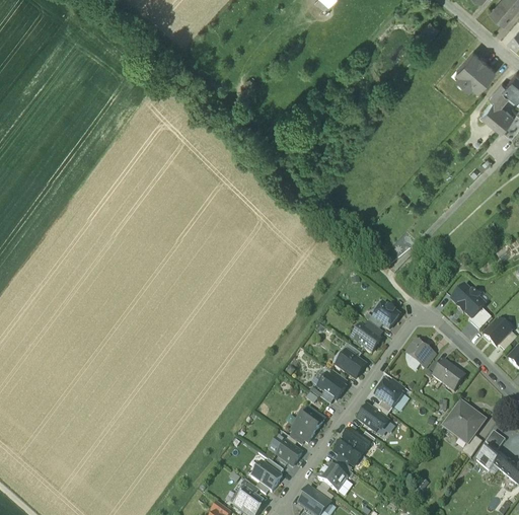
[(518,2),(518,0),(499,0),(491,10),(503,21),(518,2)]
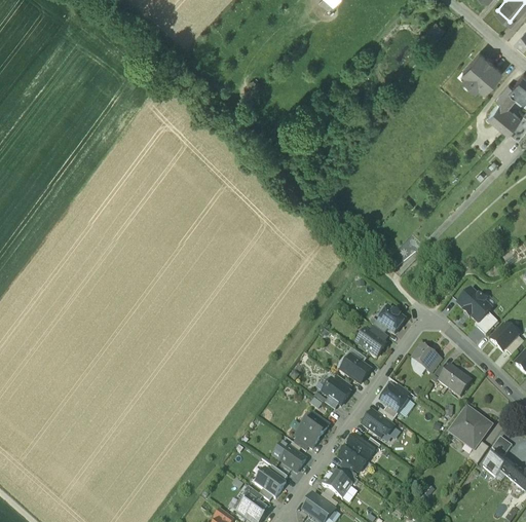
[(444,28),(436,22),(430,29),(434,32),(438,35),(444,28)]
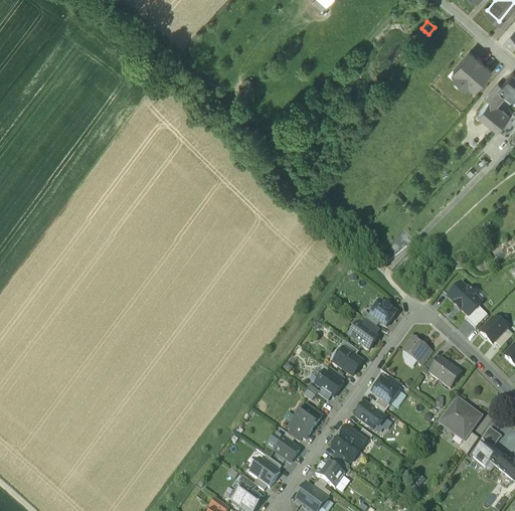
[(469,49),(453,68),(457,72),(454,75),(465,86),(468,81),(472,86),(478,78),(481,80),(491,68),(481,59),(482,58),(477,53),(476,55),(469,49)]
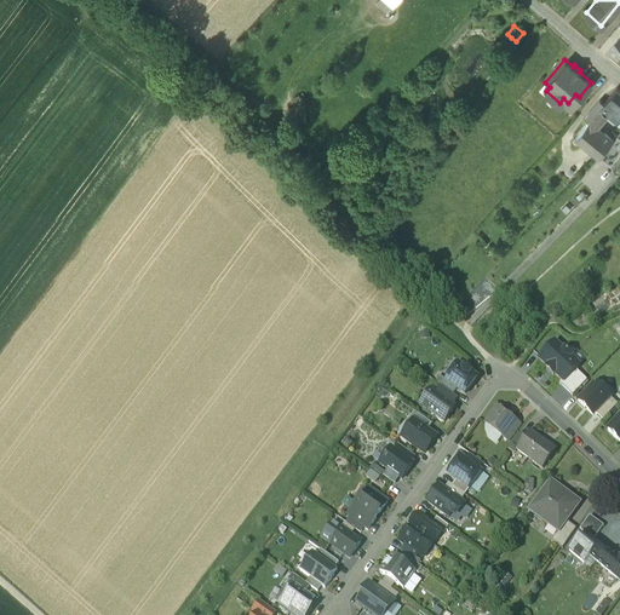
[(310,79),(319,87),(326,79),(317,70),(310,79)]
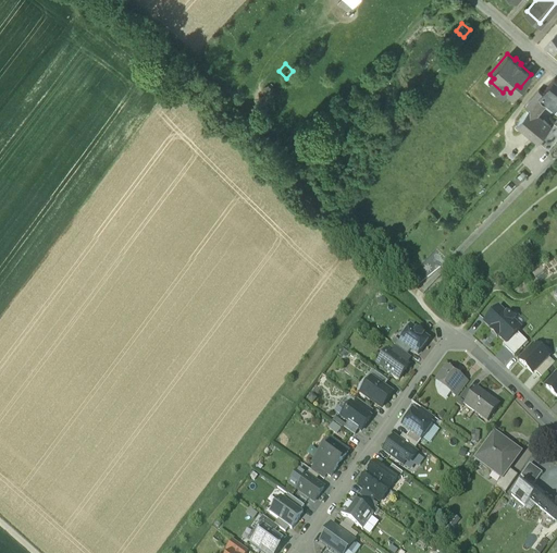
[(373,82),(382,88),(392,77),(383,70),(373,82)]
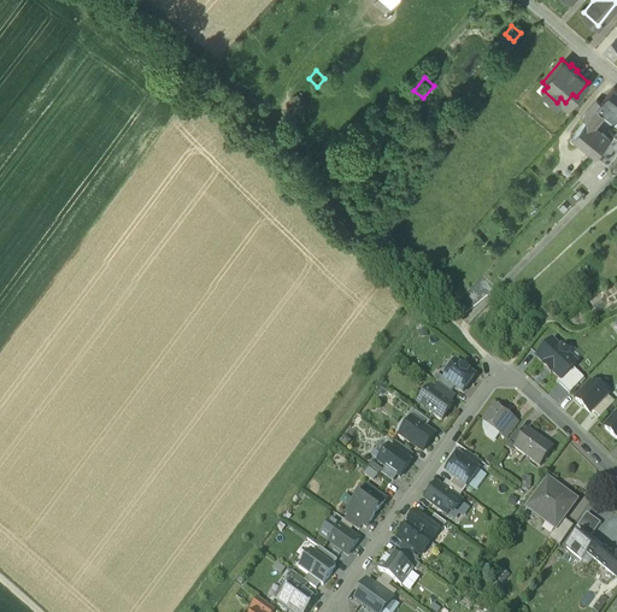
[(597,96),(582,115),(586,118),(593,125),(595,123),(609,107),(615,112),(616,109),(616,86),(613,84),(600,99),(597,96)]
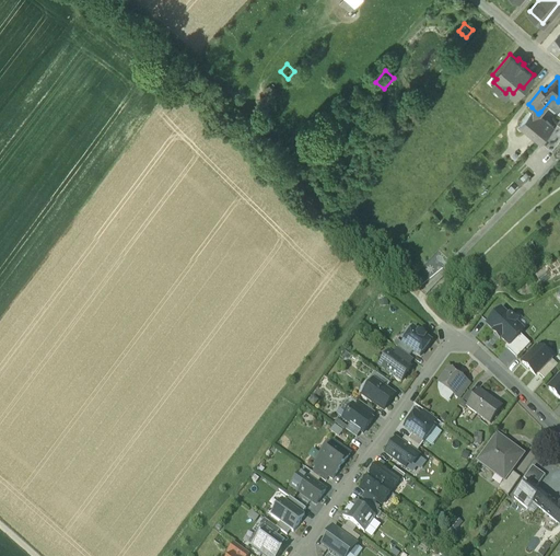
[(244,94),(252,101),(259,93),(252,87),(244,94)]
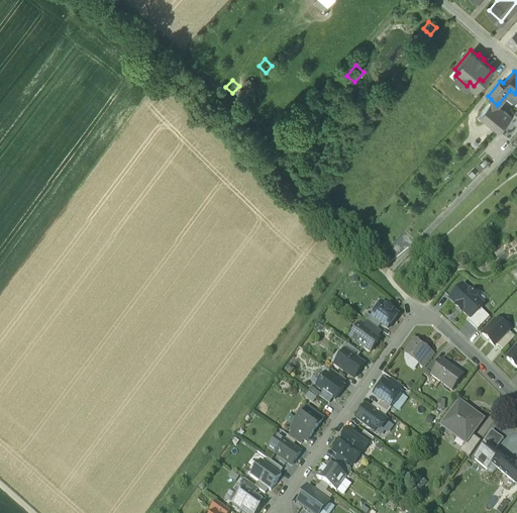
[(499,103),(497,105),(491,99),(480,111),(500,127),(511,114),(512,112),(510,111),(509,112),(499,103)]
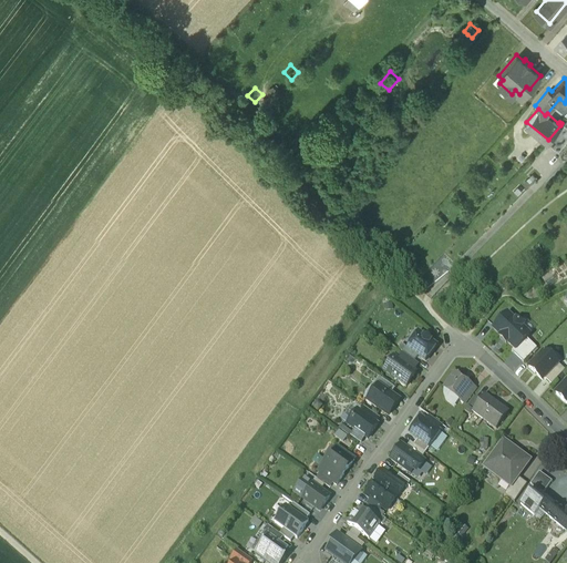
[(562,123),(560,125),(548,140),(558,149),(566,139),(566,124),(564,122),(562,123)]
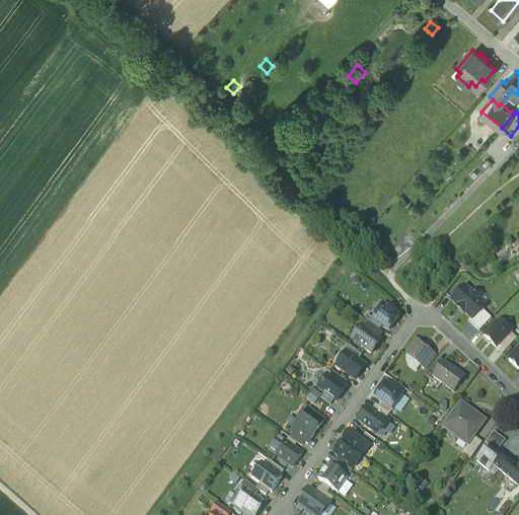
[(448,133),(443,138),(448,143),(453,137),(448,133)]
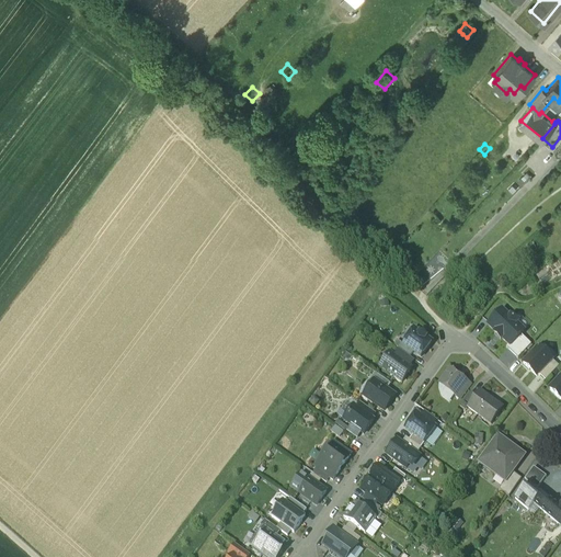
[(510,315),(502,307),(488,321),(496,329),(494,330),(501,336),(502,334),(508,341),(510,342),(521,331),(524,328),(516,320),(517,319),(511,313),(510,315)]
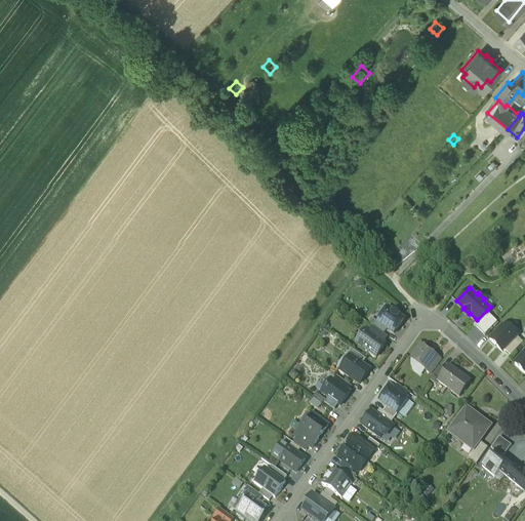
[(401,295),(397,299),(404,305),(407,301),(401,295)]
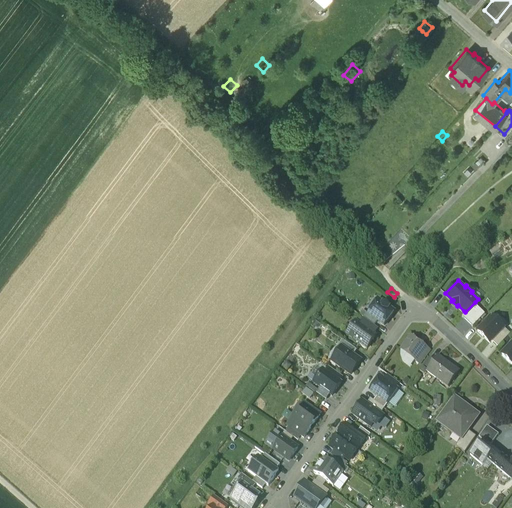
[(378,297),(368,311),(377,317),(384,322),(394,309),(378,297)]
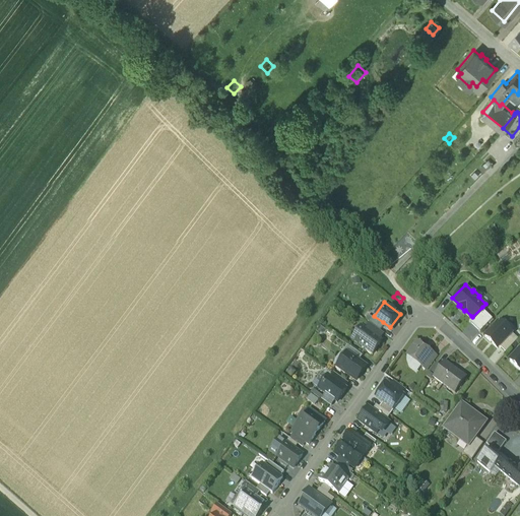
[(482,307),(472,317),(471,316),(469,318),(480,329),(493,316),(482,307)]
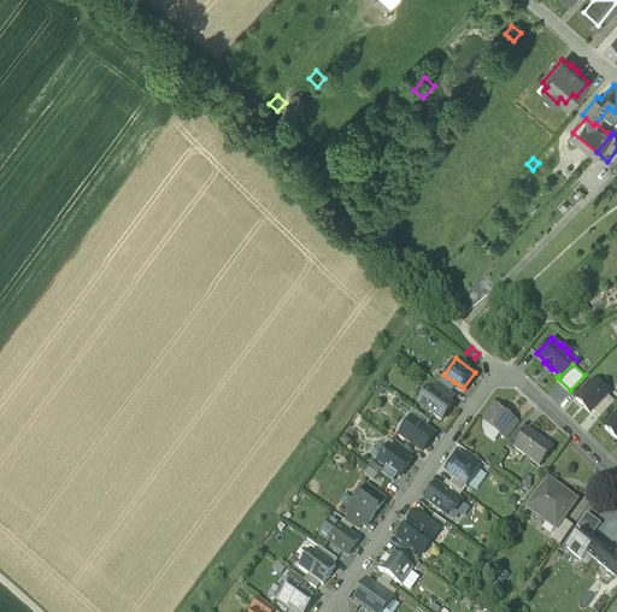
[(451,388),(454,382),(444,375),(438,370),(433,376),(439,380),(451,388)]
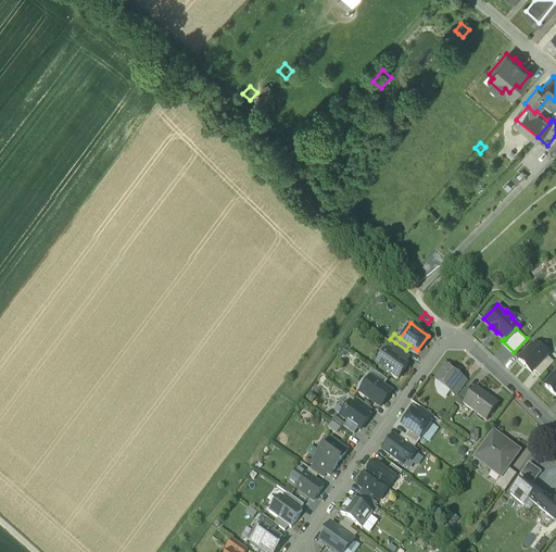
[(533,340),(518,356),(531,369),(533,367),(547,353),(533,340)]
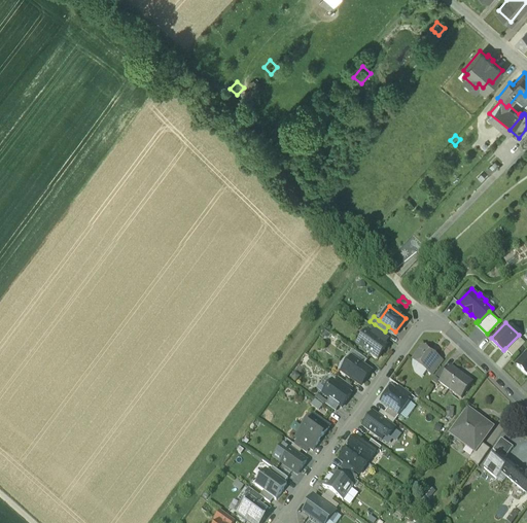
[(385,332),(375,324),(370,332),(383,341),(388,335),(385,332)]
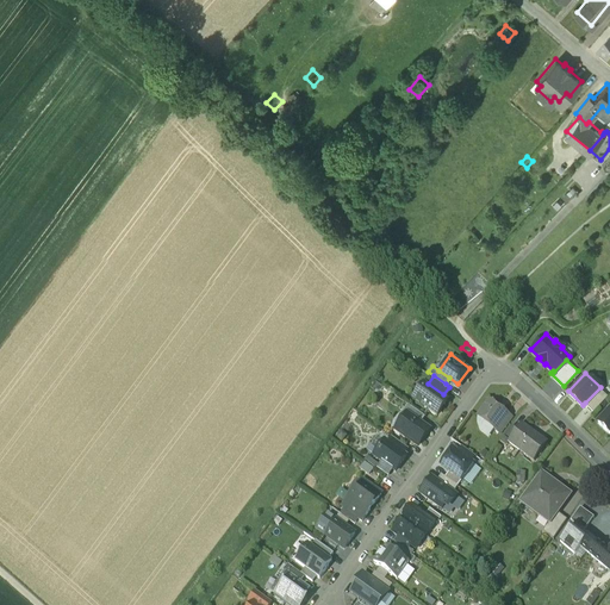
[(428,384),(424,380),(414,395),(436,412),(447,397),(443,394),(428,384)]
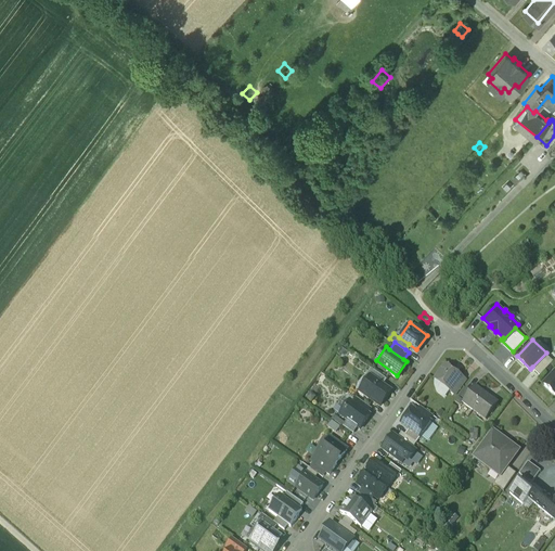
[(546,353),(532,367),(540,373),(553,359),(546,353)]
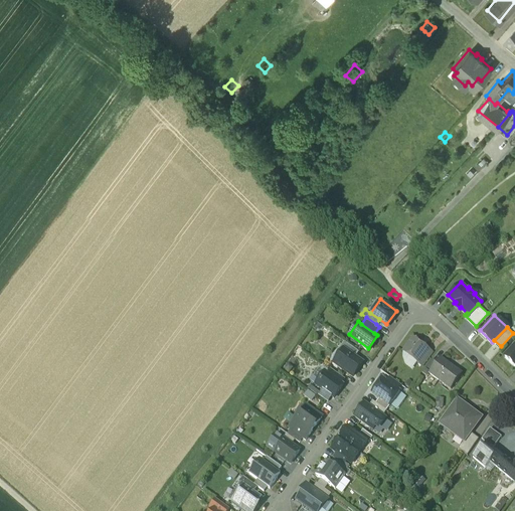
[(427,346),(413,336),(403,349),(417,359),(427,346)]
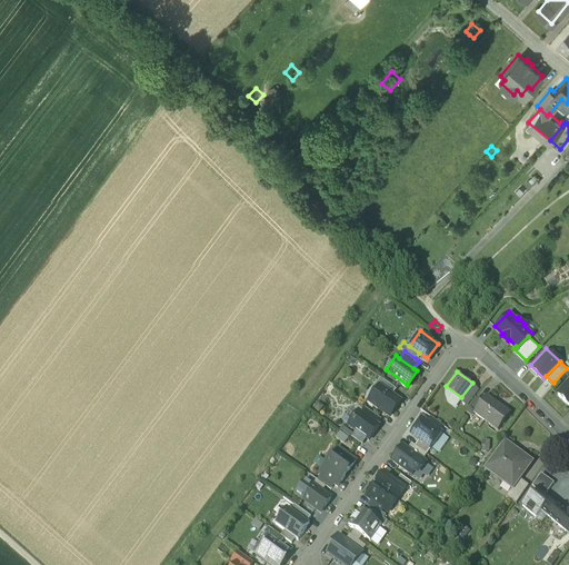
[(397,386),(380,375),(376,382),(379,384),(380,383),(392,392),(397,386)]
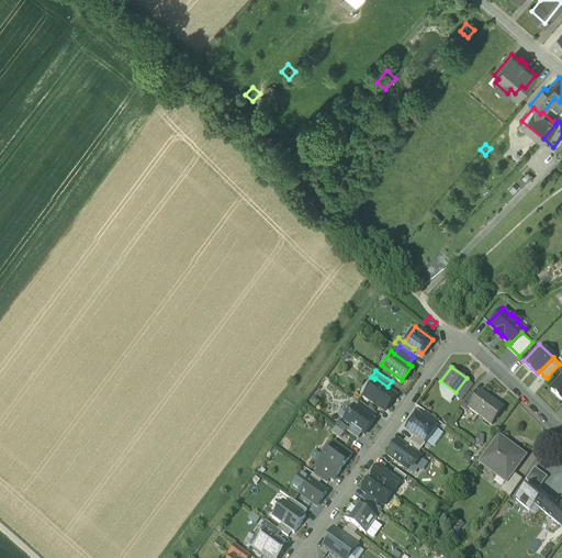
[(561,374),(551,386),(561,397),(561,374)]
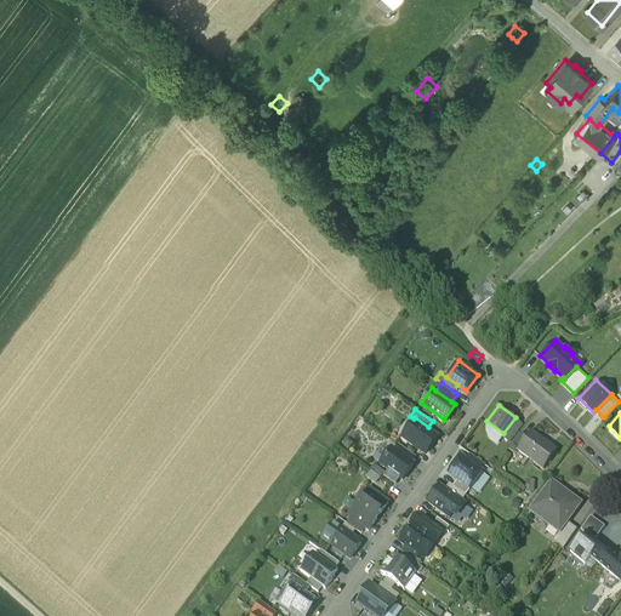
[(428,427),(415,417),(414,418),(408,427),(410,429),(404,435),(425,450),(437,434),(428,427)]
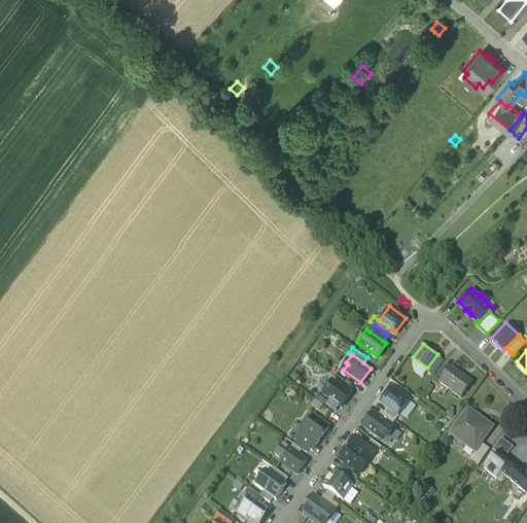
[(437,354),(427,368),(432,372),(443,357),(437,354)]
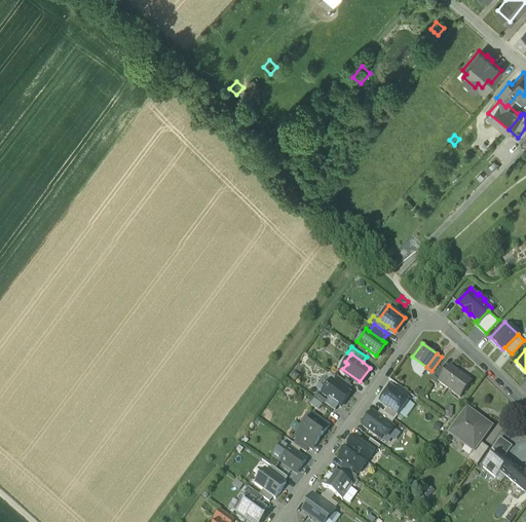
[(472,379),(450,363),(446,368),(439,378),(460,395),(472,379)]
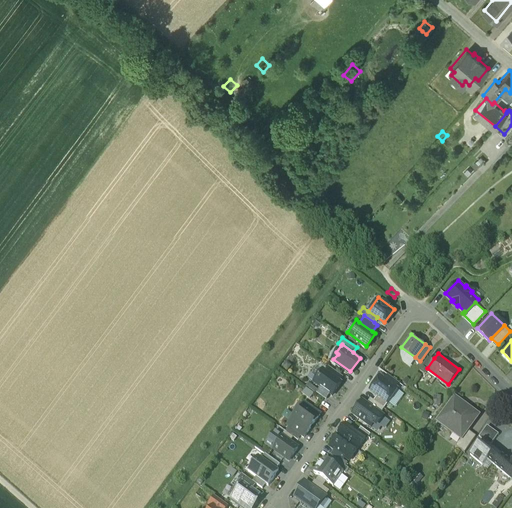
[(429,355),(420,368),(425,372),(427,368),(434,358),(429,355)]
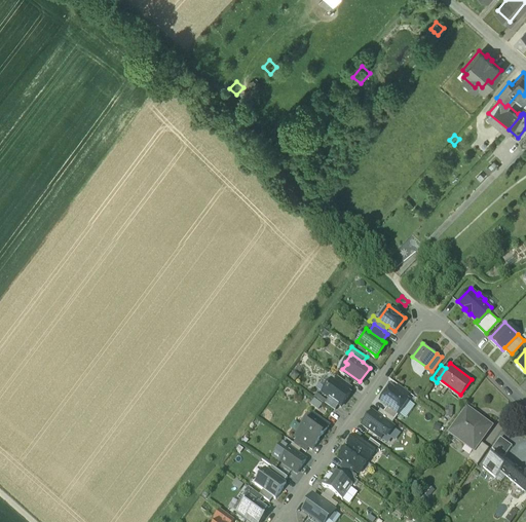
[(352,384),(337,374),(334,379),(348,389),(352,384)]
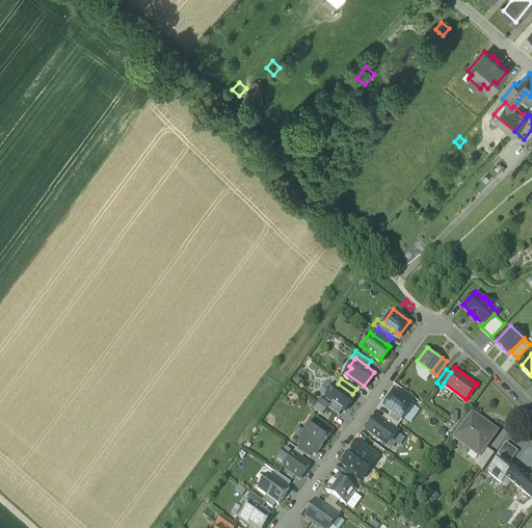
[(338,384),(336,381),(326,395),(334,400),(342,406),(345,408),(354,395),(352,394),(338,384)]
